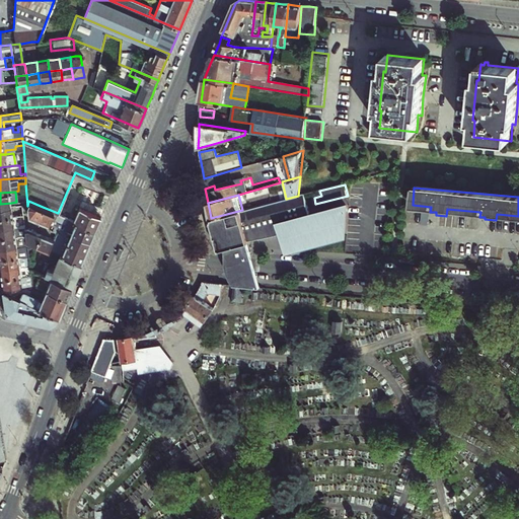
[(310,214),(305,195),(298,196),(286,199),(242,210),(211,218),(215,232),(218,239),(220,250),(222,252),(227,250),(227,248),(251,242),(251,240),(255,240),(283,236),(288,255),(347,239),(351,204),(310,214)]
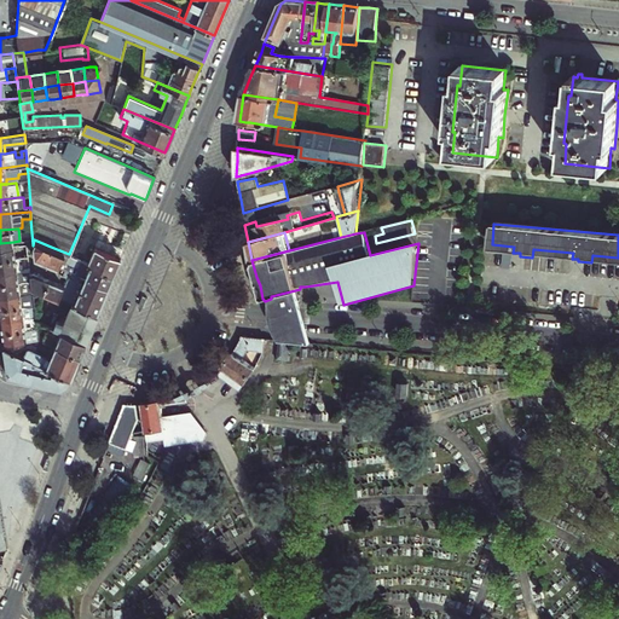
[(42,260),(46,261),(51,247),(34,239),(33,246),(33,256),(42,260)]
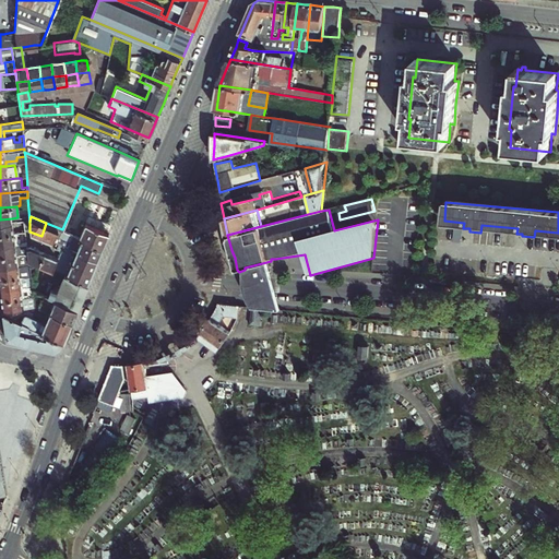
[(11,222),(0,223),(0,234),(12,233),(11,222)]
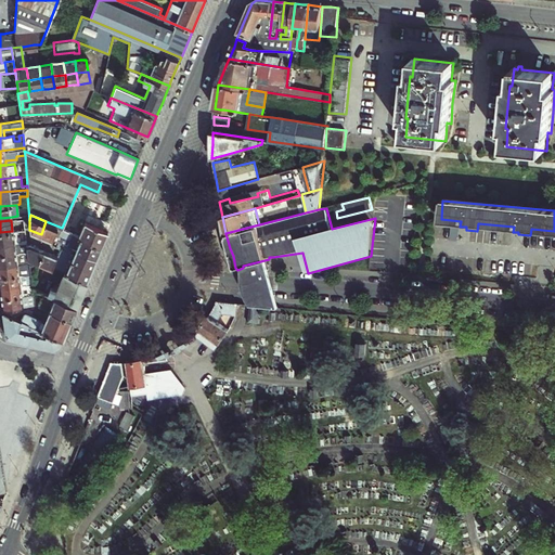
[(85,220),(78,235),(102,245),(105,236),(108,230),(85,220)]
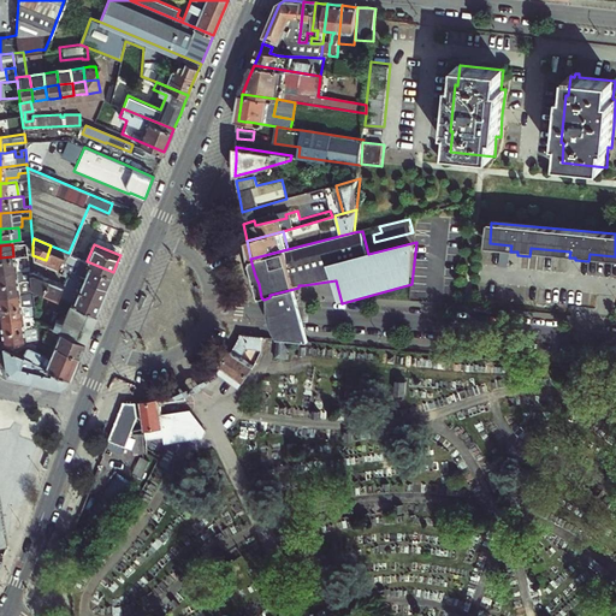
[(63,250),(51,246),(46,260),(53,264),(57,265),(59,260),(63,250)]
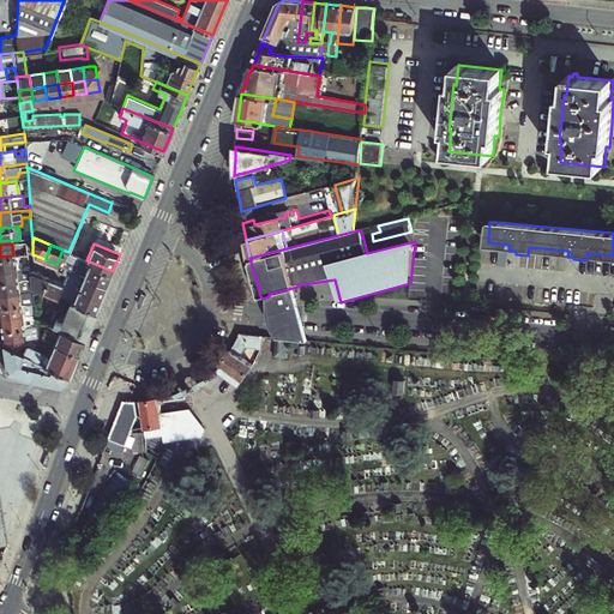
[(113,271),(86,260),(68,252),(62,250),(59,259),(76,266),(73,271),(83,275),(107,286),(110,277),(113,271)]
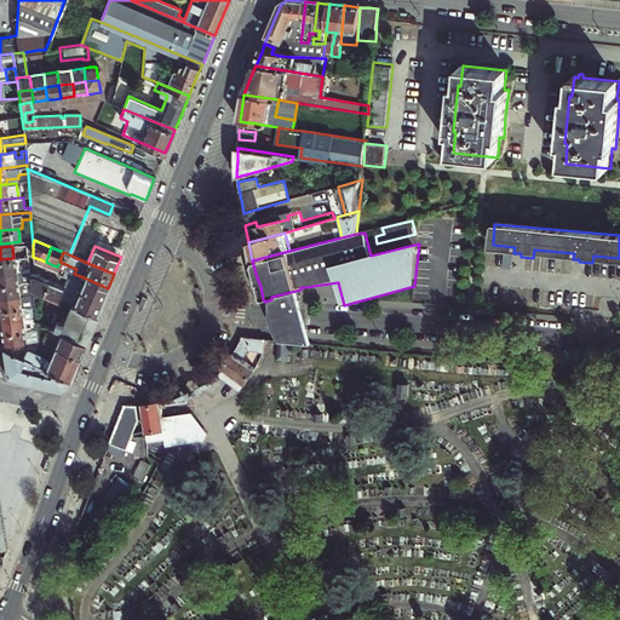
[(0,271),(16,270),(13,258),(0,259),(0,271)]
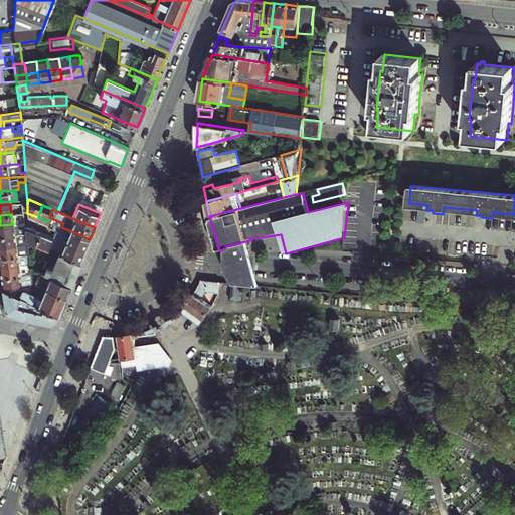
[(57,225),(61,227),(63,223),(49,217),(47,221),(53,224),(52,227),(56,228),(57,225)]
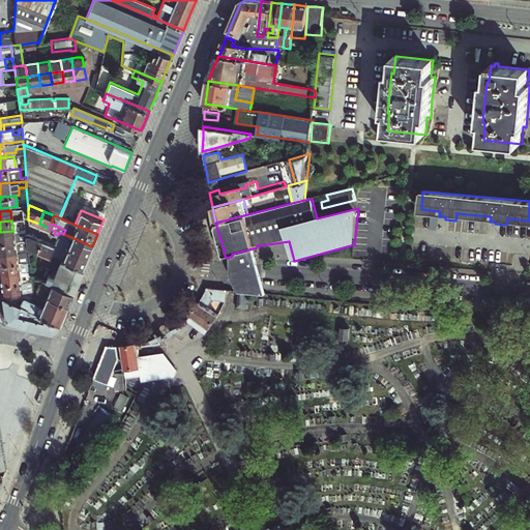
[(0,243),(15,241),(13,231),(0,232),(0,243)]
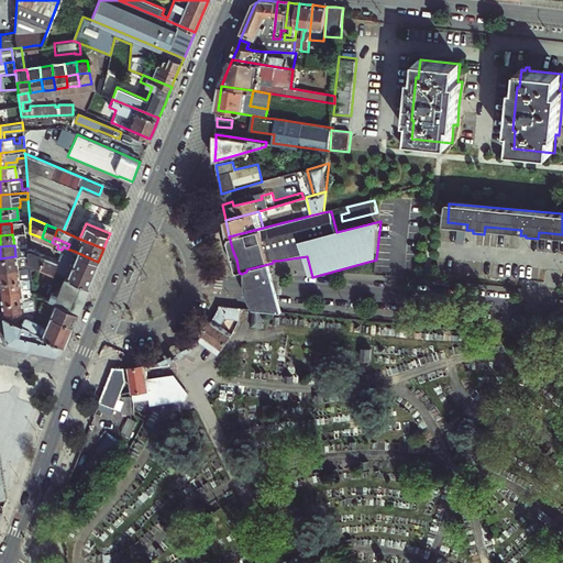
[(63,274),(66,275),(76,252),(67,249),(63,246),(62,250),(61,253),(57,260),(53,269),(63,274)]
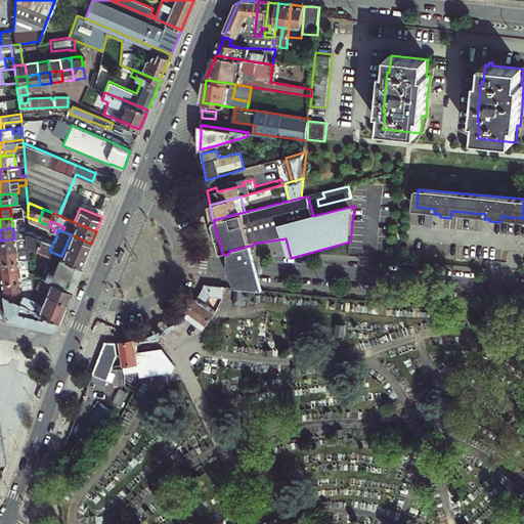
[(37,246),(41,236),(32,232),(28,230),(25,231),(26,237),(27,242),(37,246)]
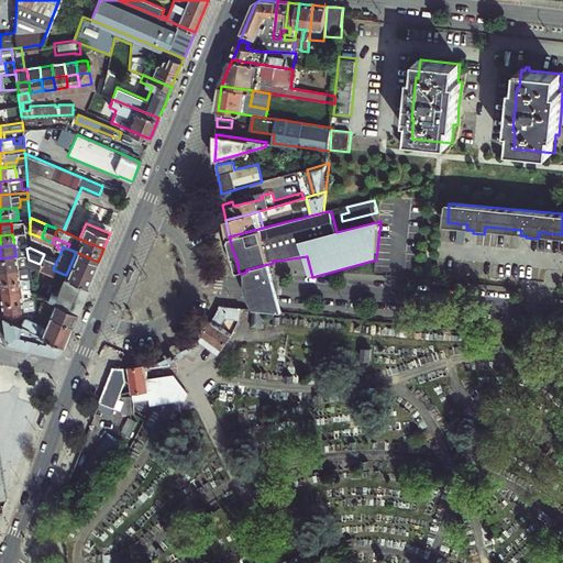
[(66,275),(88,285),(96,265),(98,262),(76,252),(66,275)]
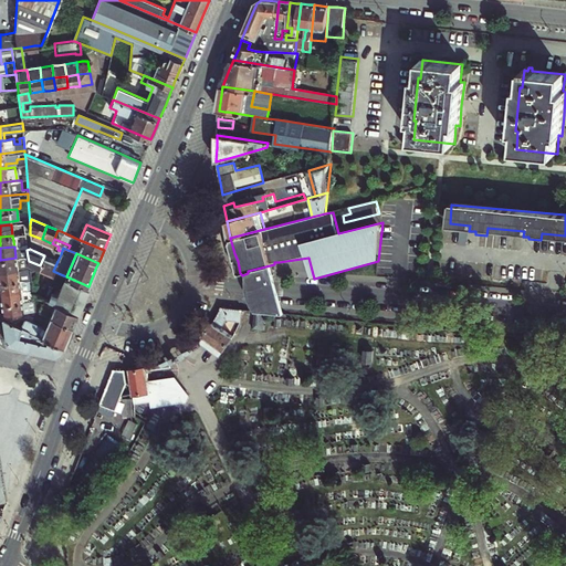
[(40,265),(53,271),(58,261),(50,258),(44,255),(40,265)]
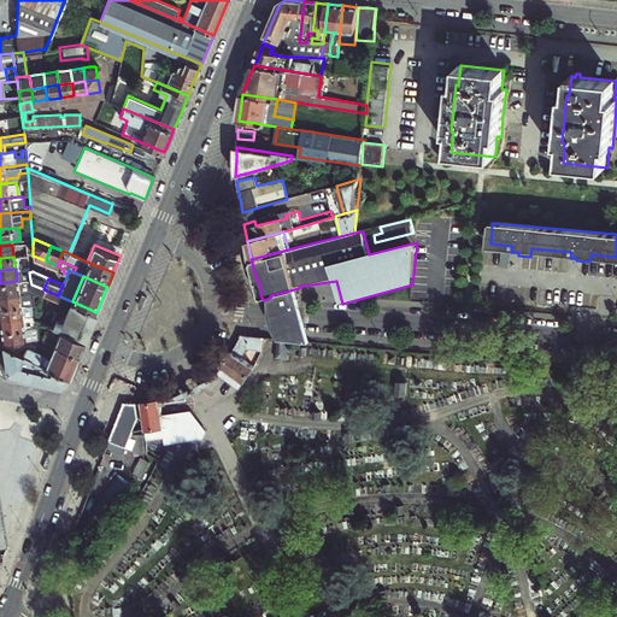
[(23,280),(17,281),(0,283),(0,295),(33,292),(31,285),(30,280),(23,280)]
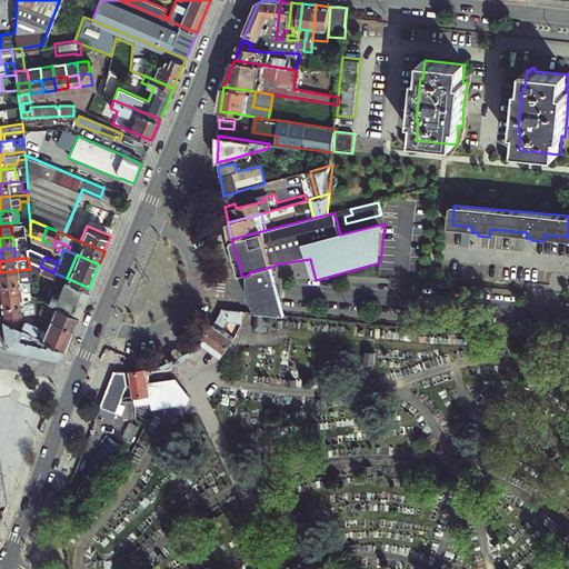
[(276,266),(249,272),(249,275),(249,280),(248,287),(249,291),(249,295),(251,301),(253,307),(257,312),(289,315),(282,292),(276,266)]
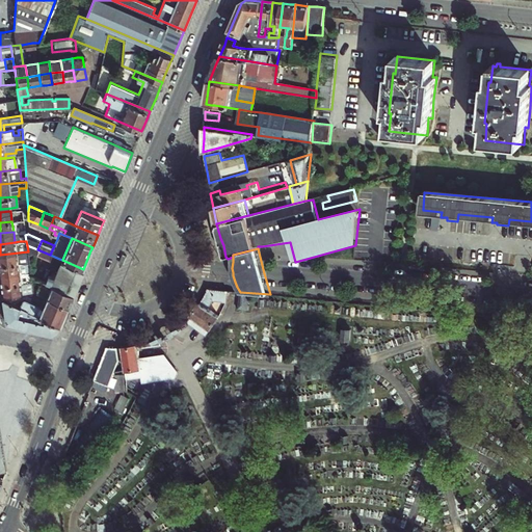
[(28,251),(0,255),(0,265),(29,262),(28,251)]
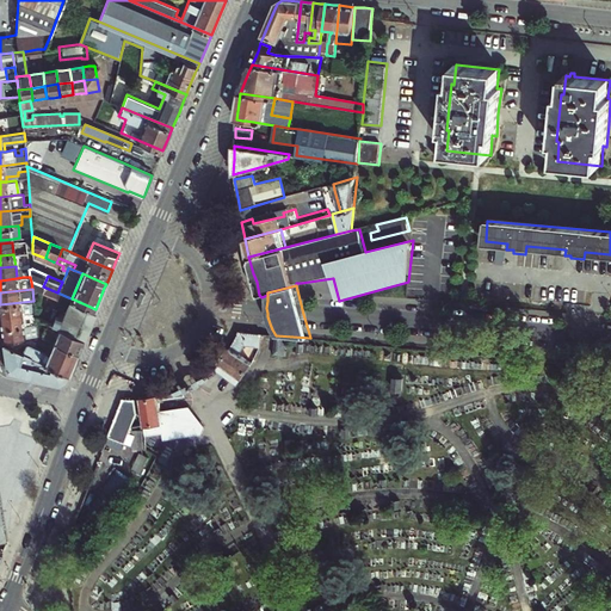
[(49,322),(84,337),(88,326),(93,315),(96,309),(72,298),(68,297),(60,315),(54,313),(49,322)]
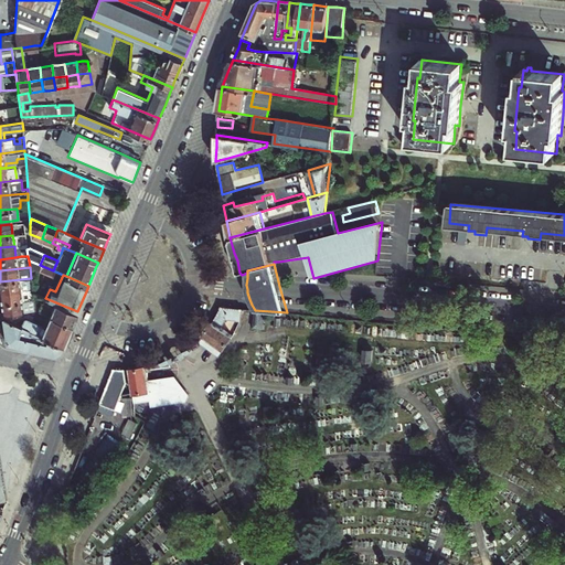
[(0,292),(20,290),(25,290),(32,289),(31,278),(0,281),(0,292)]
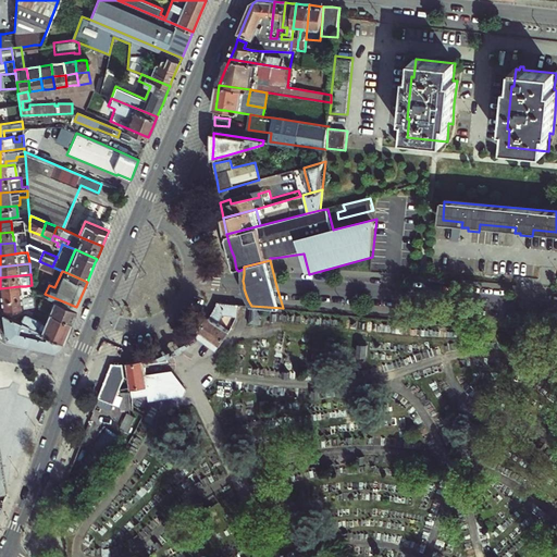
[(0,298),(0,299),(21,297),(20,286),(0,288),(0,298)]
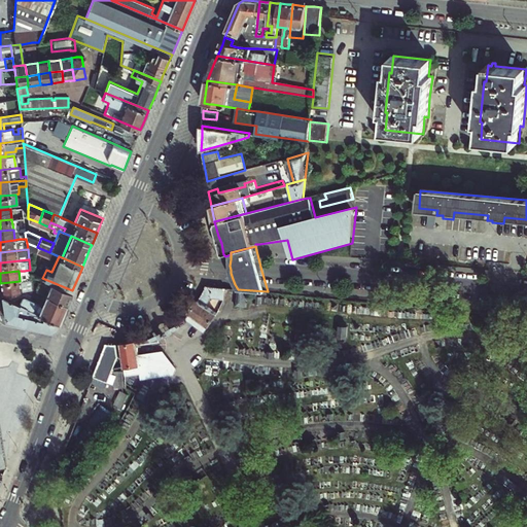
[(72,290),(42,278),(40,277),(37,285),(33,283),(34,289),(45,294),(67,303),(70,295),(72,290)]
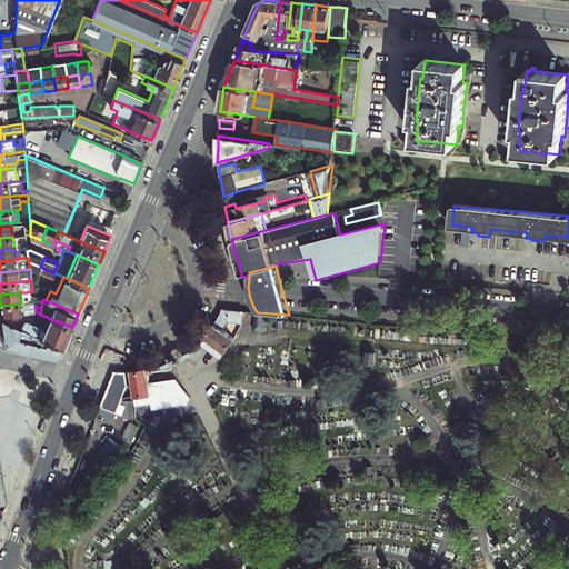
[(37,312),(36,306),(33,301),(27,302),(29,313),(37,312)]
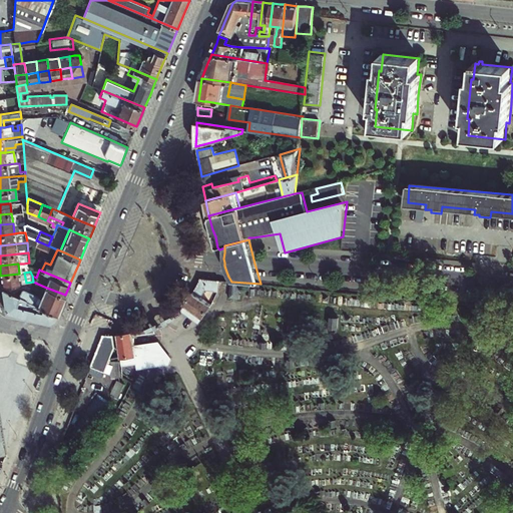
[(19,274),(0,276),(1,283),(1,286),(21,284),(19,274)]
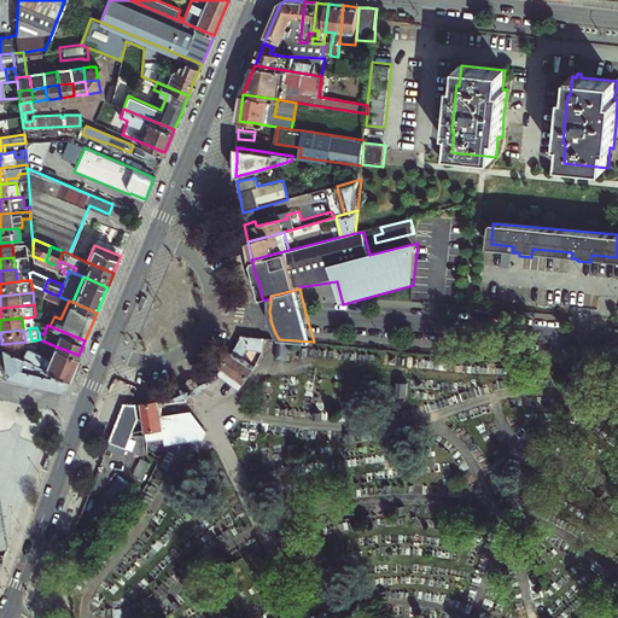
[(264,337),(243,334),(232,353),(222,366),(225,368),(246,383),(248,384),(257,371),(252,367),(262,355),(264,337)]
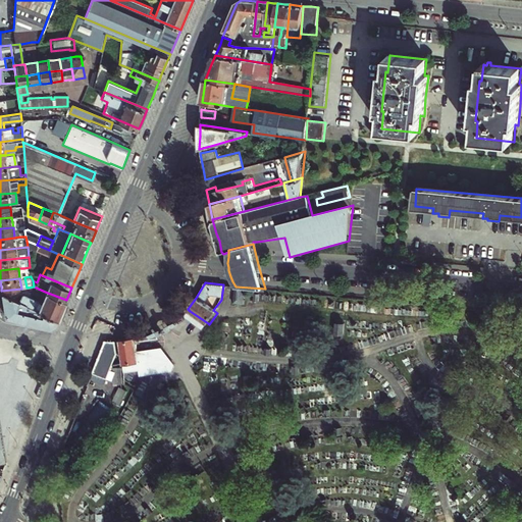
[(18,300),(58,318),(63,307),(66,300),(45,292),(41,302),(21,293),(18,300)]
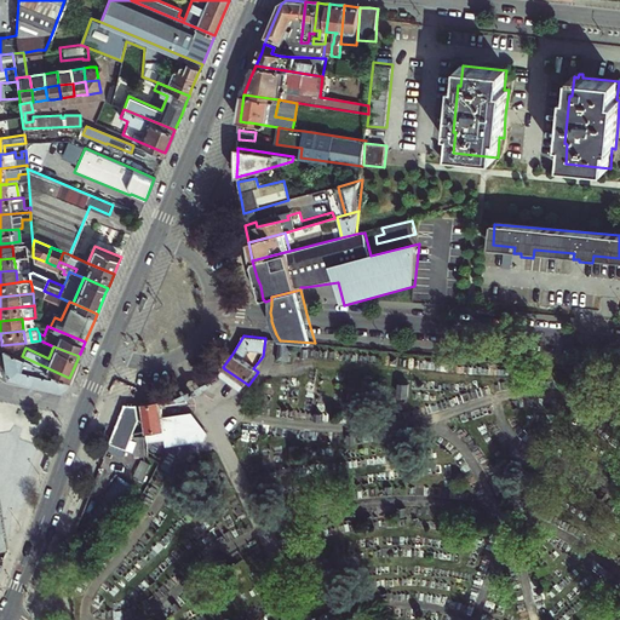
[(3,348),(6,375),(21,379),(53,388),(59,389),(67,385),(69,378),(22,356),(3,348)]
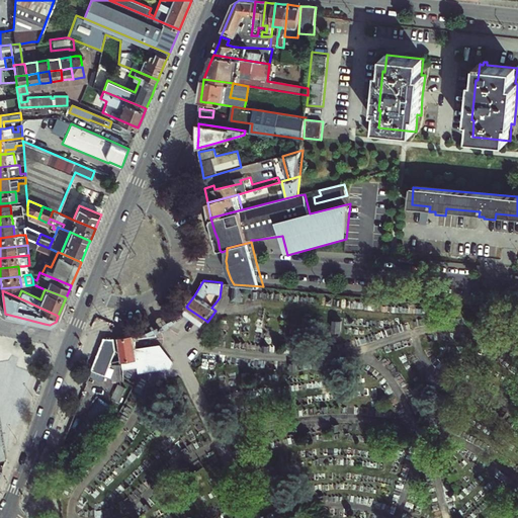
[(206,321),(188,309),(183,316),(201,328),(206,321)]
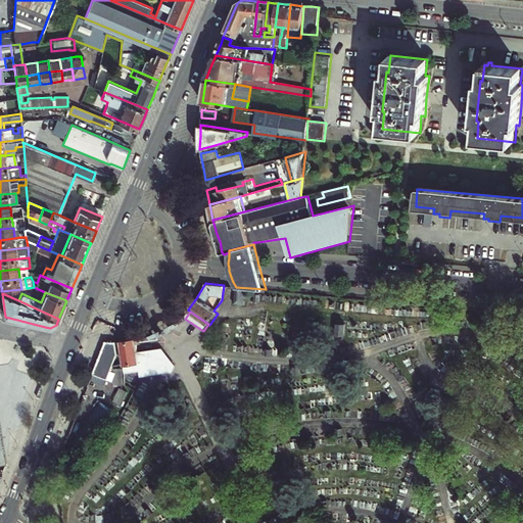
[(104,341),(90,378),(105,384),(114,360),(123,359),(124,363),(126,374),(140,371),(141,378),(173,373),(175,367),(161,348),(138,351),(136,338),(131,339),(123,341),(111,341),(104,341)]
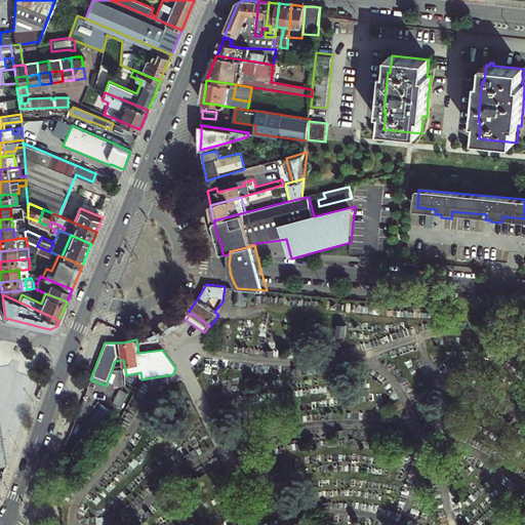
[(116,381),(124,380),(122,365),(114,366),(116,381)]
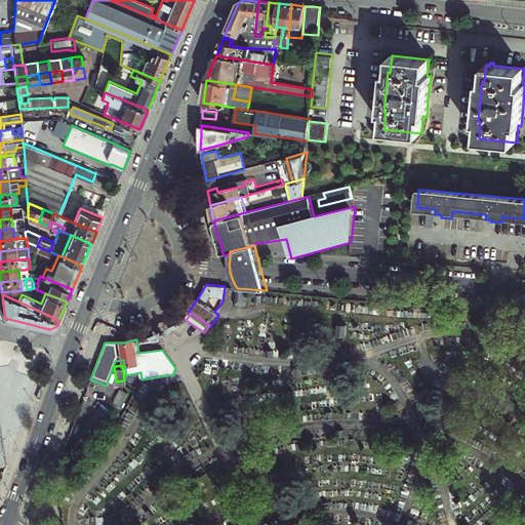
[(128,394),(120,391),(114,404),(121,408),(128,394)]
